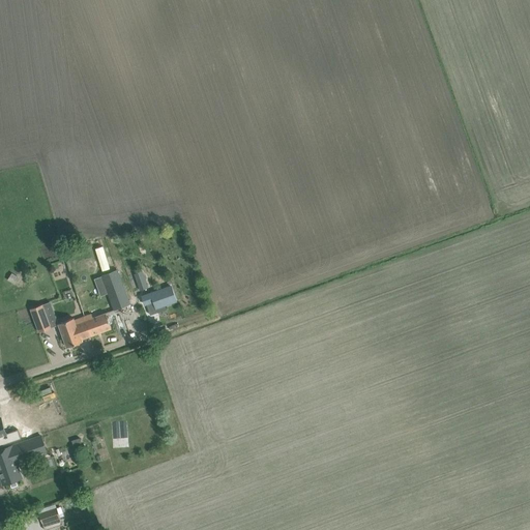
[(112,271),(101,274),(102,275),(109,293),(115,311),(130,304),(121,280),(117,269),(112,271)]
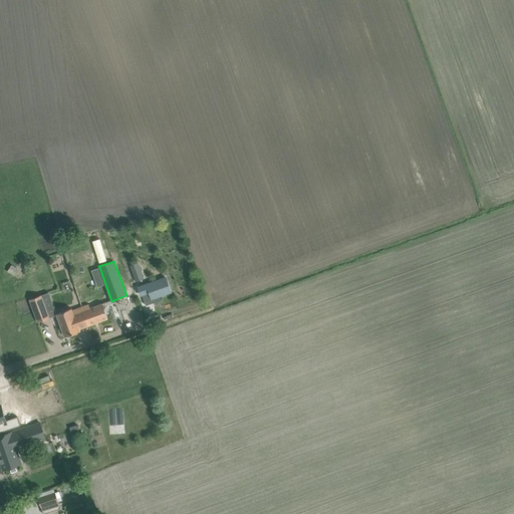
[(136,281),(144,278),(138,262),(131,265),(136,281)]
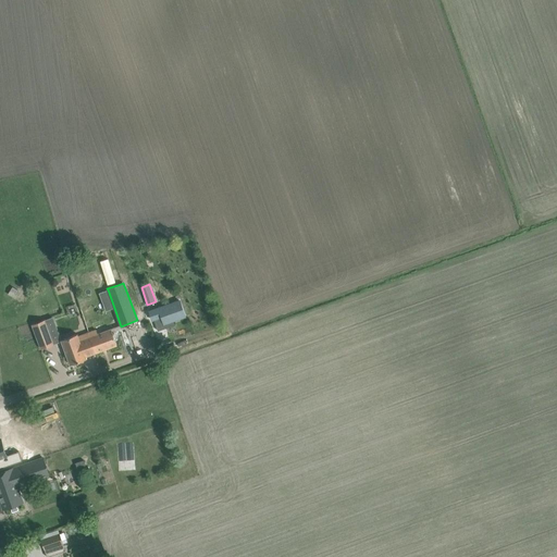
[(166,316),(169,322),(185,317),(180,300),(150,311),(153,320),(166,316)]
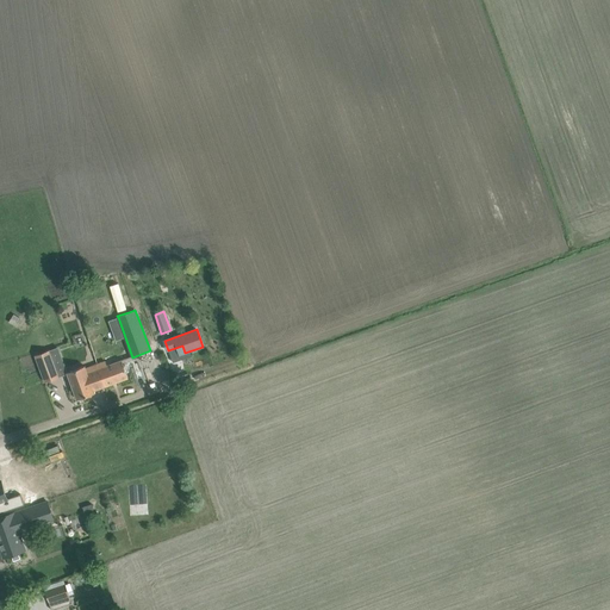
[(45,383),(58,378),(49,350),(36,355),(45,383)]
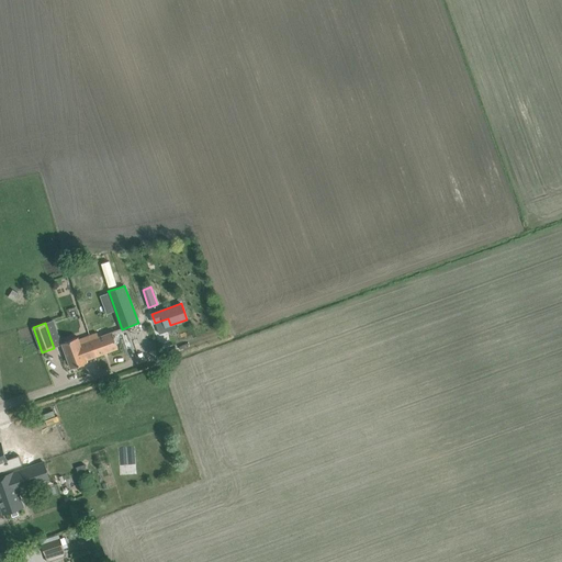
[(119,348),(112,332),(99,337),(97,333),(79,339),(78,337),(62,344),(71,368),(88,362),(87,360),(119,348)]
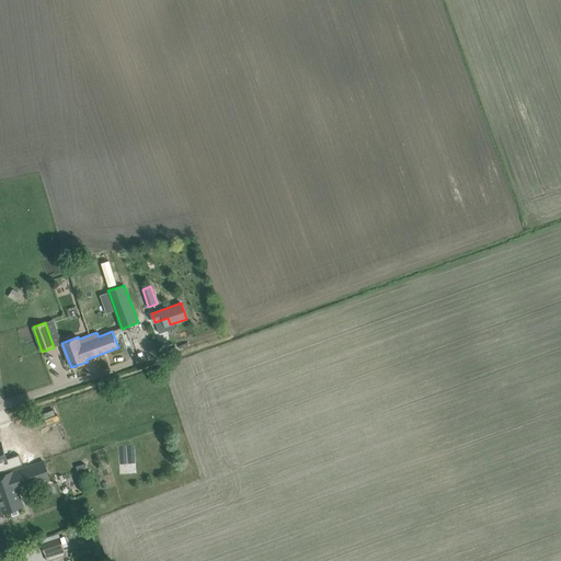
[(1,443),(0,442),(0,471),(22,464),(19,455),(7,458),(1,443)]
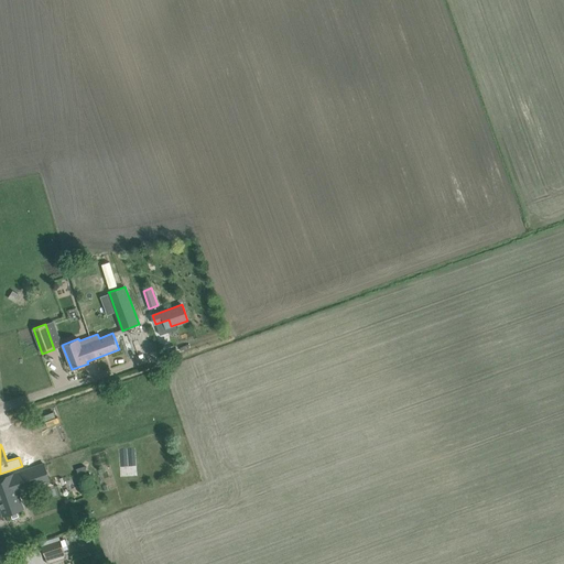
[(79,477),(88,475),(85,466),(77,469),(79,477)]
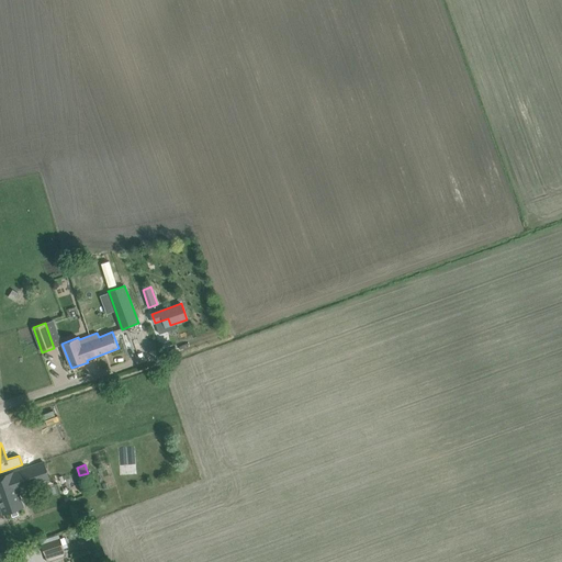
[(25,468),(19,470),(0,475),(0,502),(4,514),(11,512),(12,517),(19,515),(17,509),(23,507),(15,487),(31,482),(25,468)]
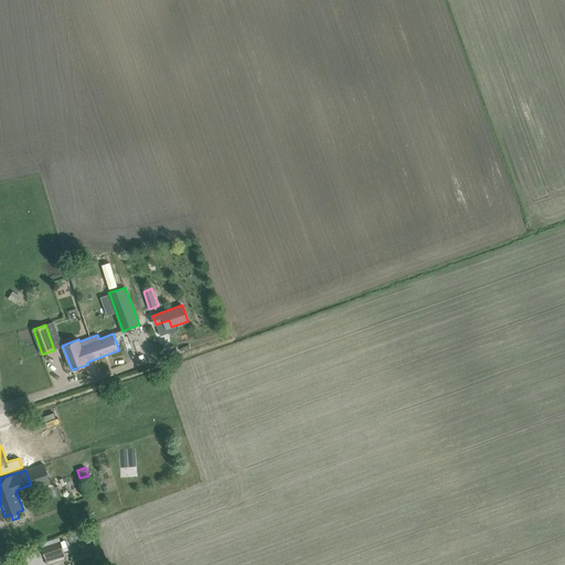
[(48,564),(67,558),(64,551),(68,550),(66,541),(42,548),(48,564)]
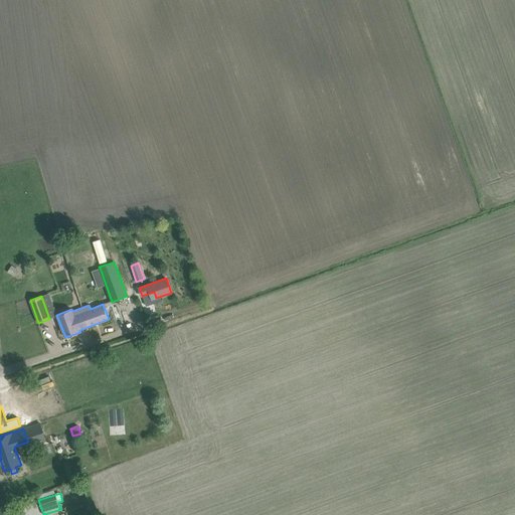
All buildings are outlined.
